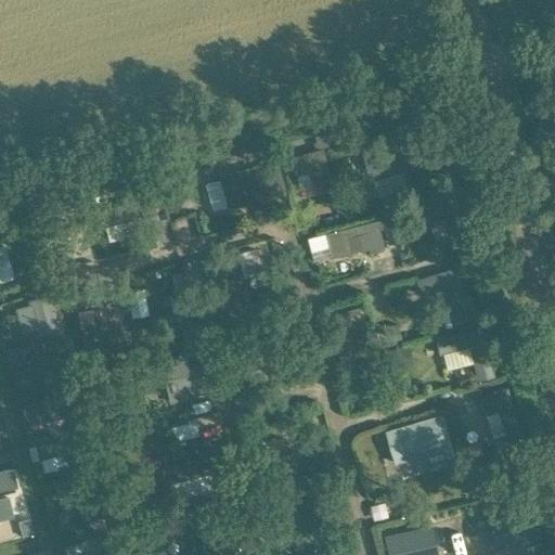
[(402,172),(429,165),(420,129),(363,145),(373,180),(402,172)]
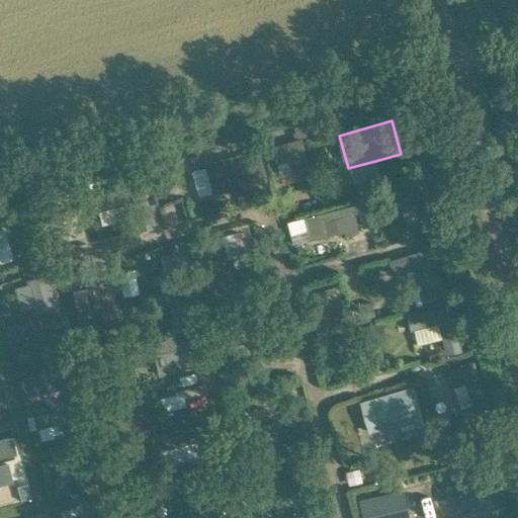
[(306,123),(293,126),(296,139),(303,137),(309,135),(306,123)]
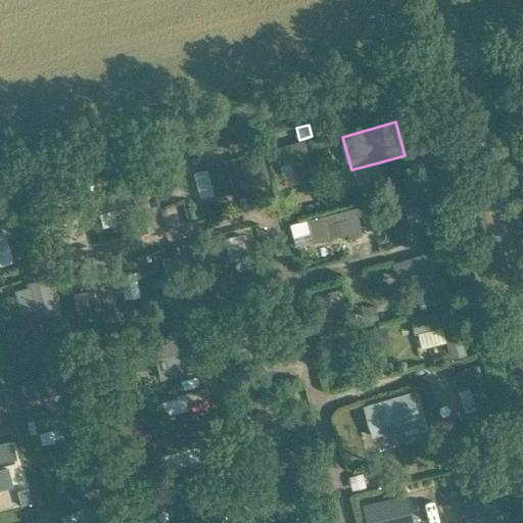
[(297,182),(316,177),(305,138),(299,140),(275,146),(280,164),(286,185),(297,182)]
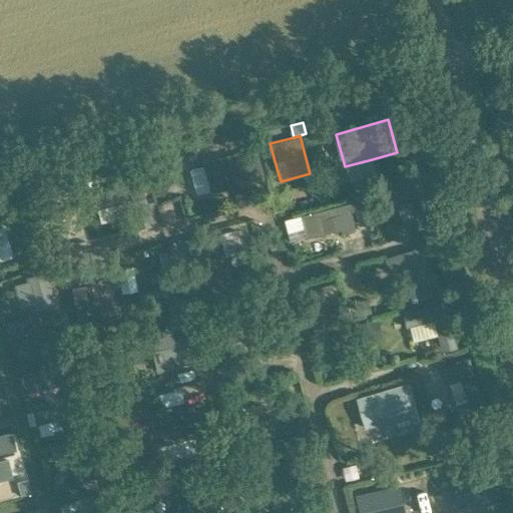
[(210,192),(266,177),(258,146),(202,161),(203,165),(210,190),(210,192)]
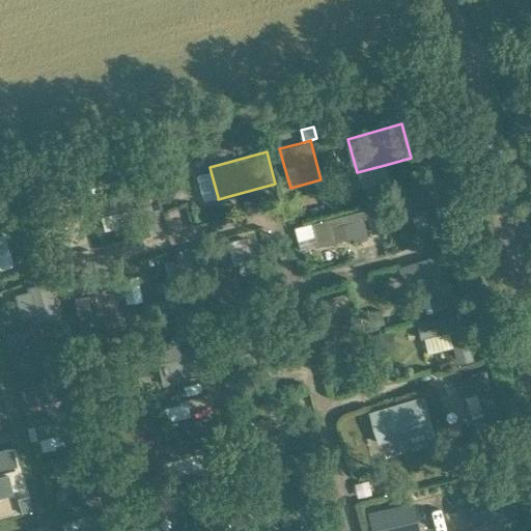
[(164,171),(156,176),(157,189),(172,199),(183,183),(164,171)]
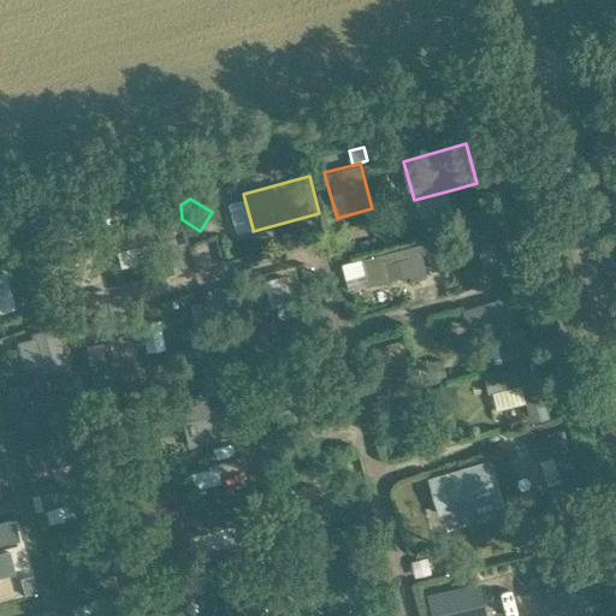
[(143,243),(175,236),(170,218),(110,232),(113,250),(118,250),(122,267),(147,261),(144,250),(143,243)]
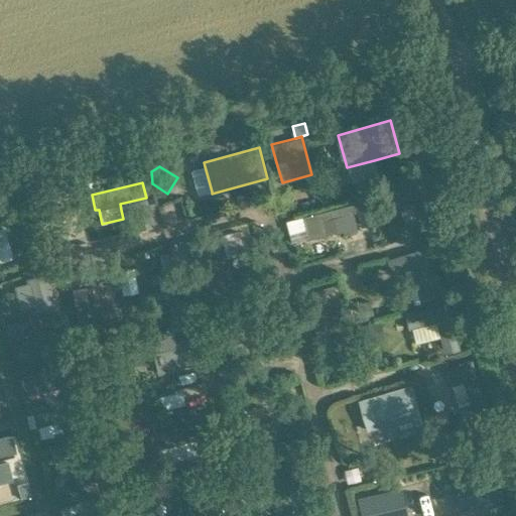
[(432,226),(421,186),(398,192),(398,195),(402,210),(412,207),(418,230),(432,226)]
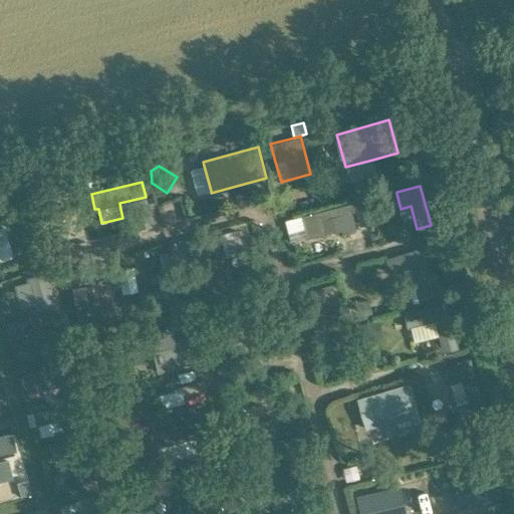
[(352,211),(355,210),(353,202),(285,219),(290,240),(307,235),(308,237),(355,225),(352,211)]
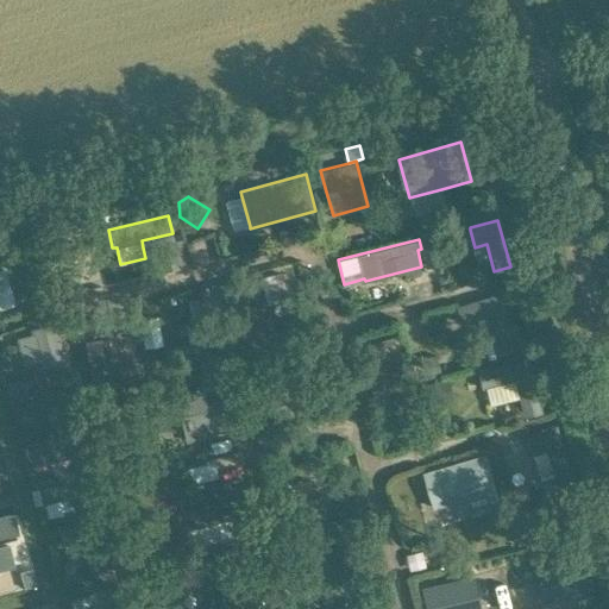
[(1,255),(0,255),(0,309),(17,305),(1,255)]
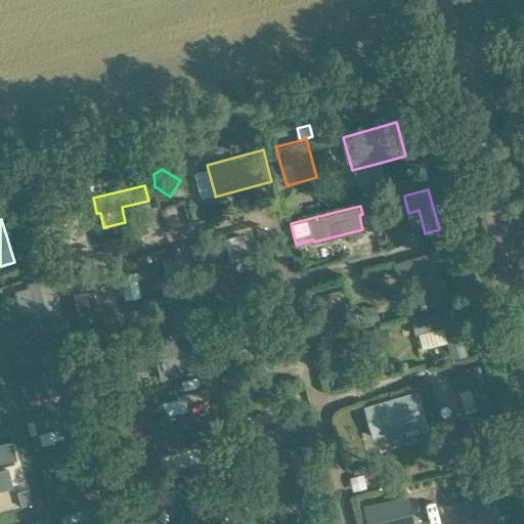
[(230,262),(224,238),(223,237),(191,246),(207,308),(239,300),(230,262)]
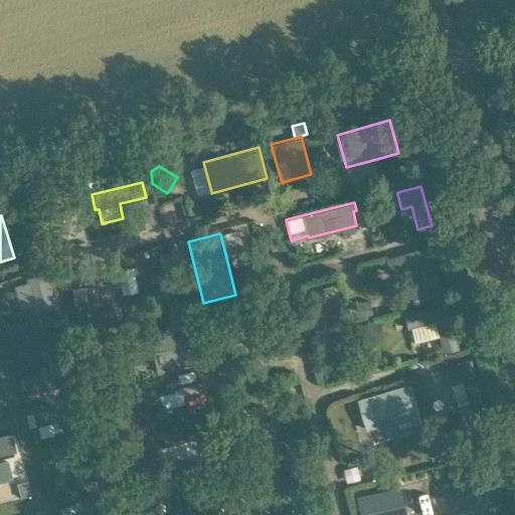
[(440,272),(434,274),(425,246),(386,258),(391,273),(404,269),(411,267),(421,300),(446,293),(440,272)]
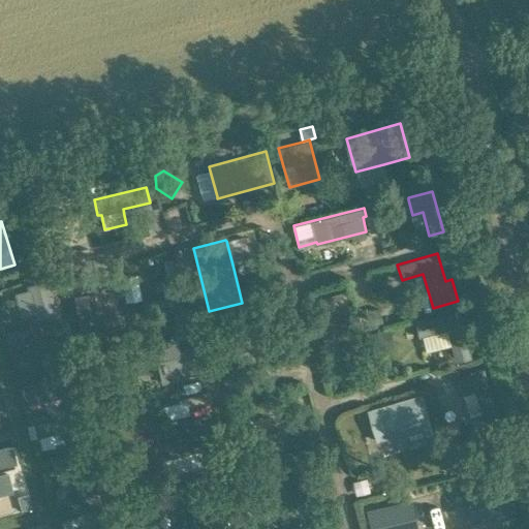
[(124,275),(128,308),(143,306),(138,273),(124,275)]
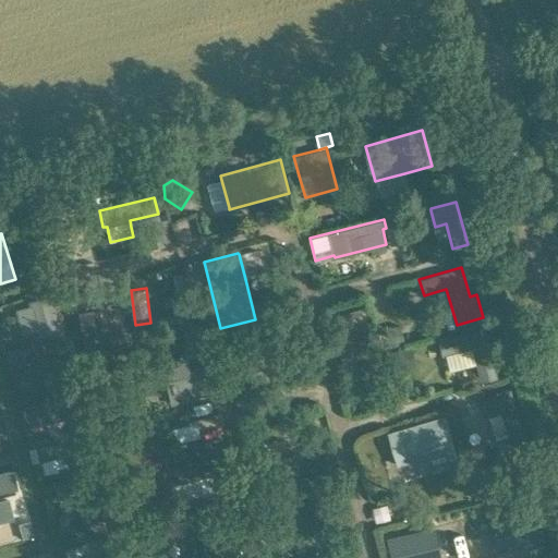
[(29,306),(15,310),(22,335),(36,331),(38,340),(63,334),(53,295),(28,302),(29,306)]
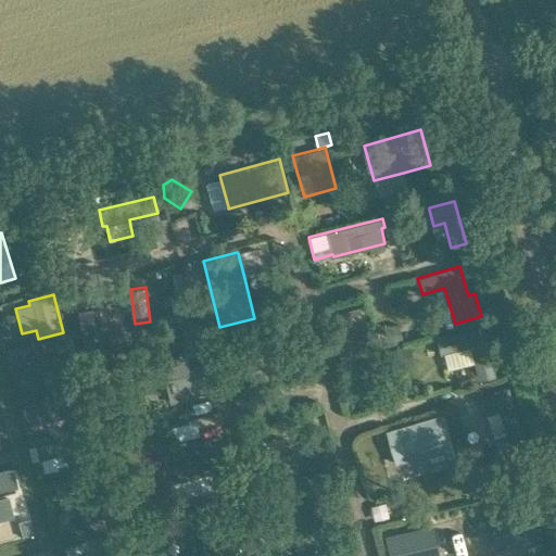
[(213,306),(197,310),(201,330),(218,327),(213,306)]
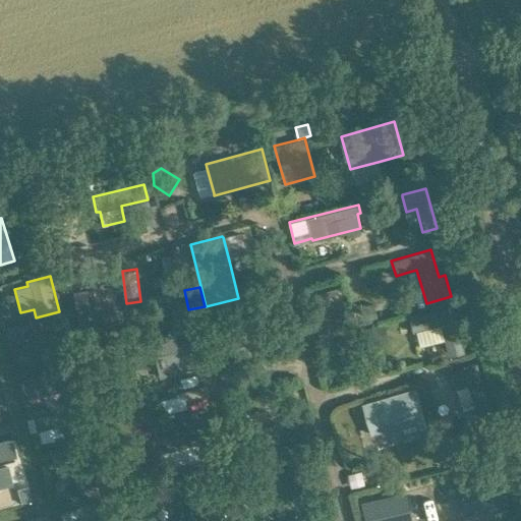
[(102,307),(95,303),(92,288),(72,292),(79,331),(123,322),(120,303),(102,307)]
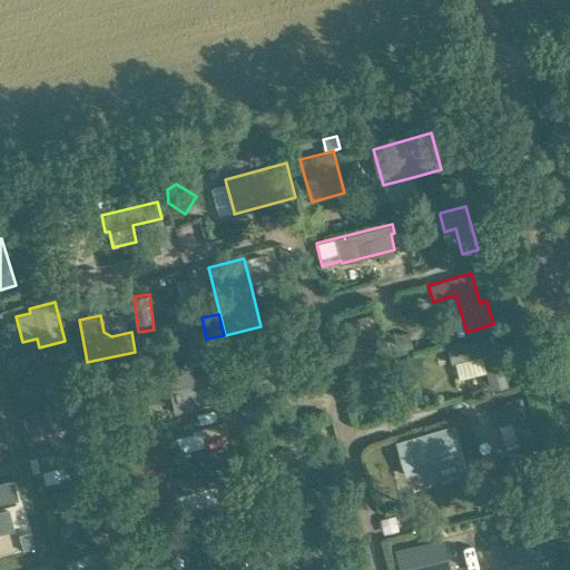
[(196,318),(155,326),(157,342),(199,334),(196,318)]
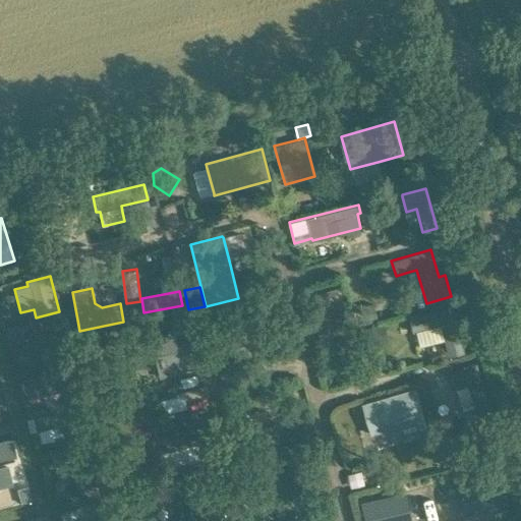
[(323,348),(355,340),(343,293),(310,302),(323,348)]
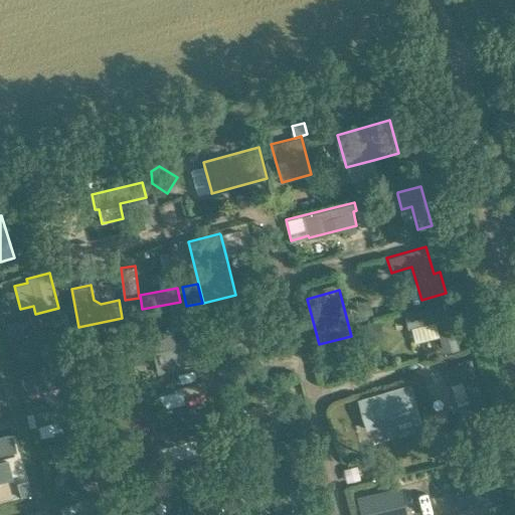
[(369,300),(355,304),(360,321),(374,318),(369,300)]
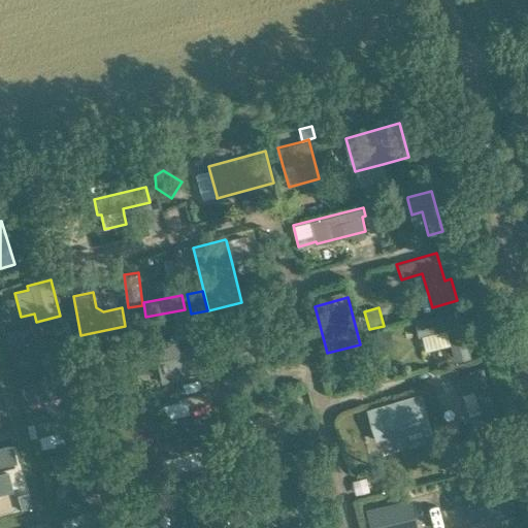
[(457,362),(472,358),(459,308),(415,321),(420,337),(423,336),(448,329),(452,344),(457,362)]
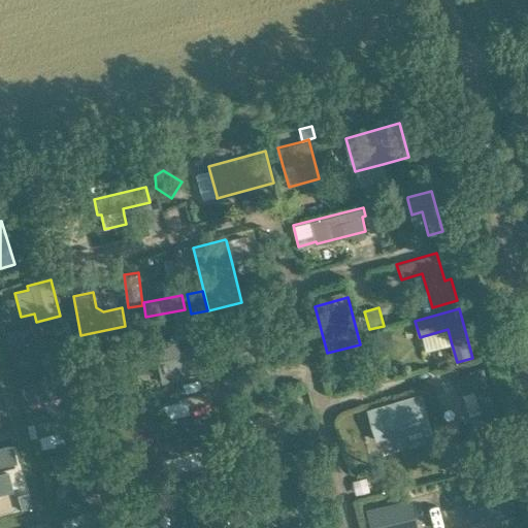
[(173,381),(204,372),(193,328),(176,332),(177,335),(134,347),(139,366),(157,361),(168,359),(173,381)]
